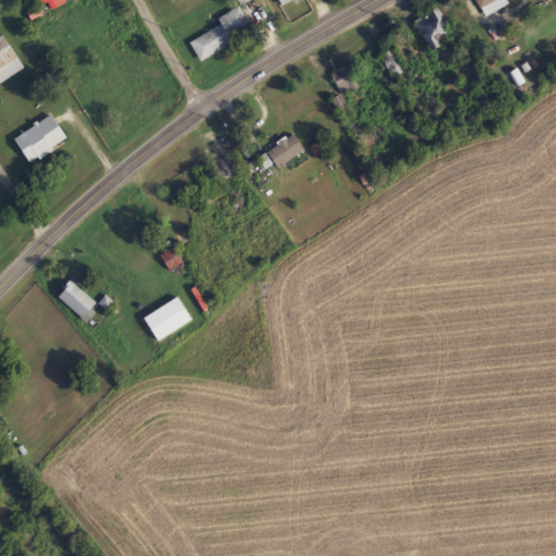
[(234,33),(251,24),(242,7),(219,17),(223,26),(191,41),(201,61),(238,42),(234,33)]
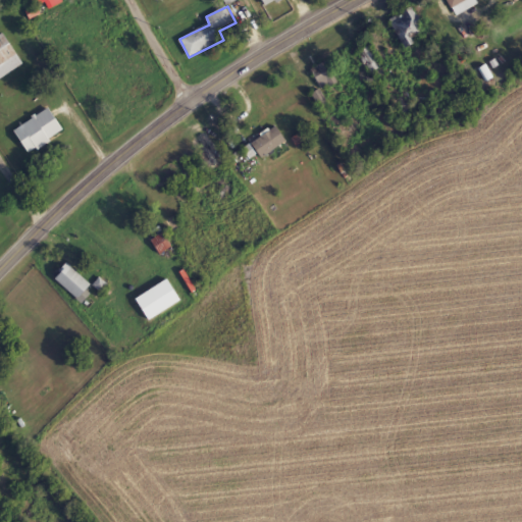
[(390,18),(405,48),(417,43),(414,38),(426,32),(415,6),(390,18)]
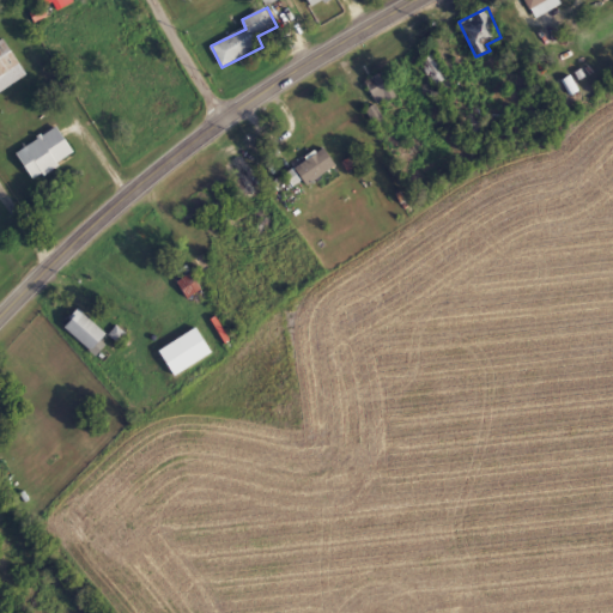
[(0,93),(30,74),(5,38),(0,41),(0,93)]
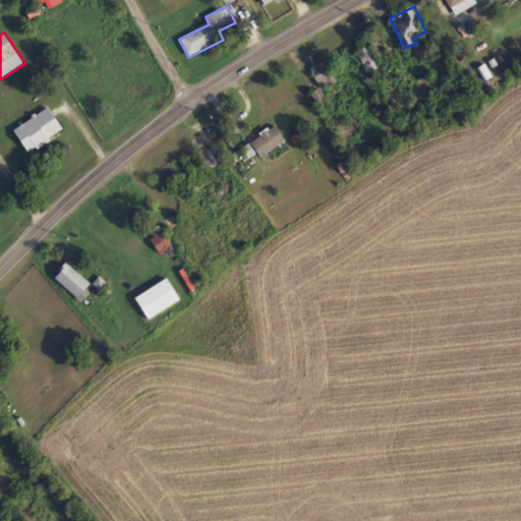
[(361,50),(370,71),(381,67),(371,46),(361,50)]
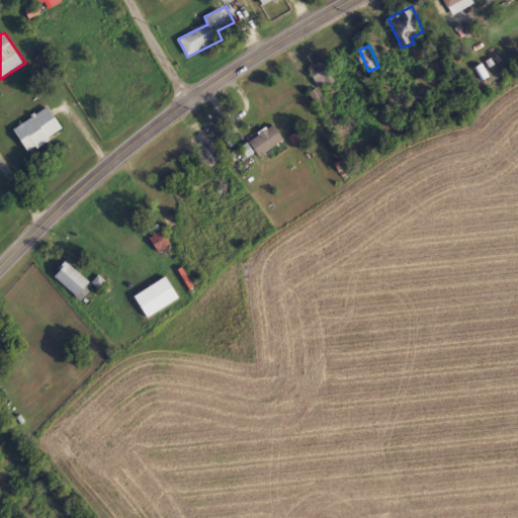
[(319,88),(335,83),(328,61),(312,66),(319,88)]
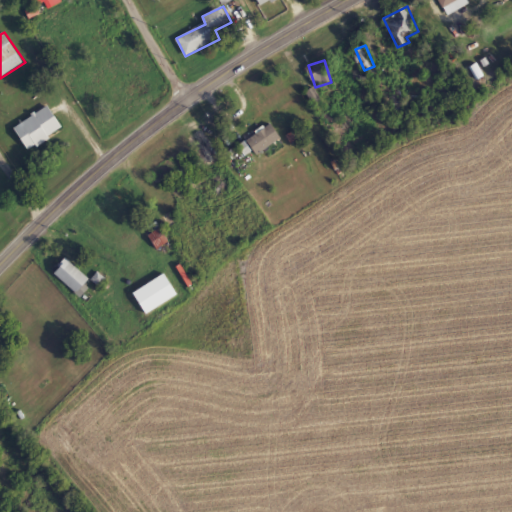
[(322,101),(317,87),(307,91),(313,105),(322,101)]
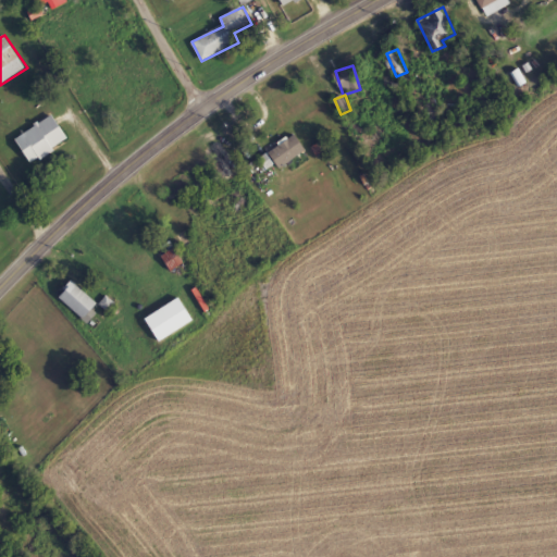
[(70,139),(53,114),(16,138),(33,163),(70,139)]
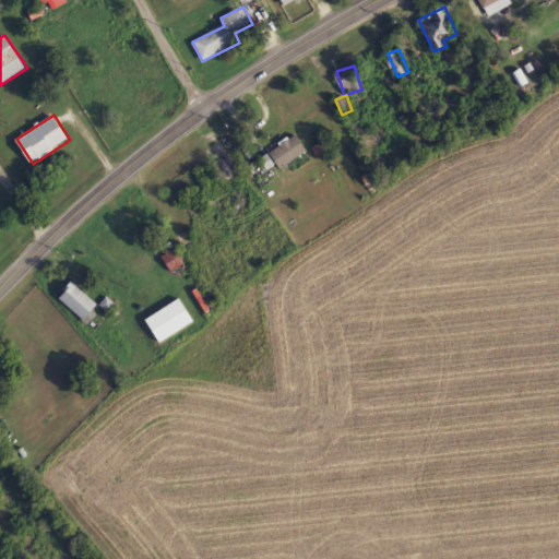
[(258,161),(266,173),(277,164),(281,169),(308,151),(297,134),(258,161)]
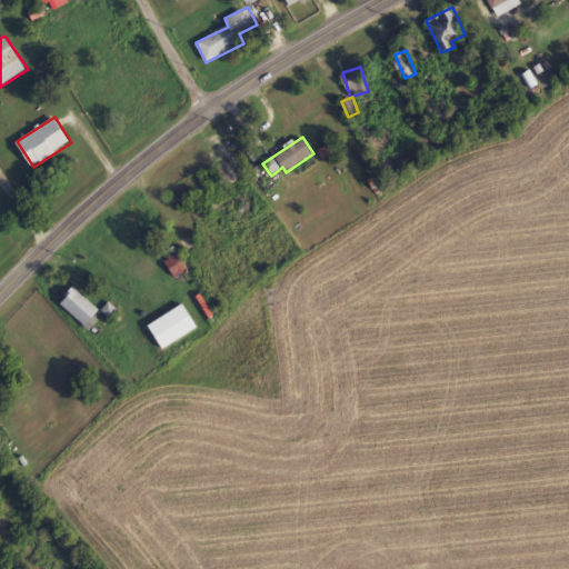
[(61,303),(86,326),(100,310),(76,287),(61,303)]
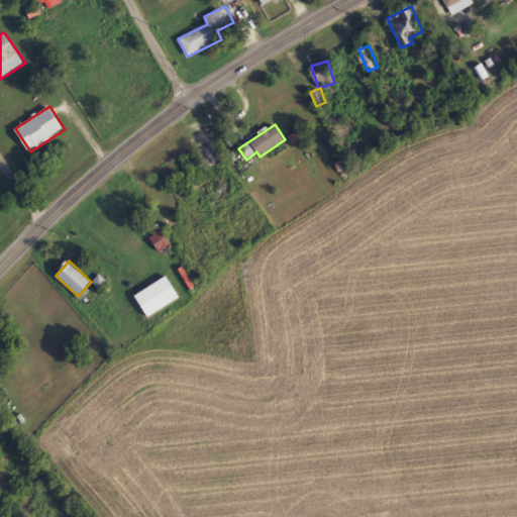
[(102,290),(108,282),(100,275),(93,283),(102,290)]
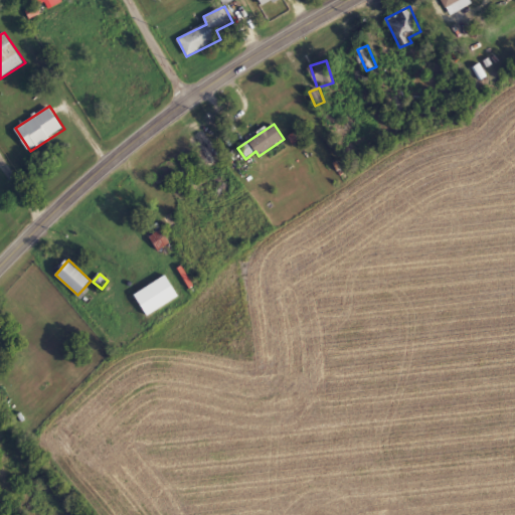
[(179,299),(168,276),(135,293),(146,315),(179,299)]
